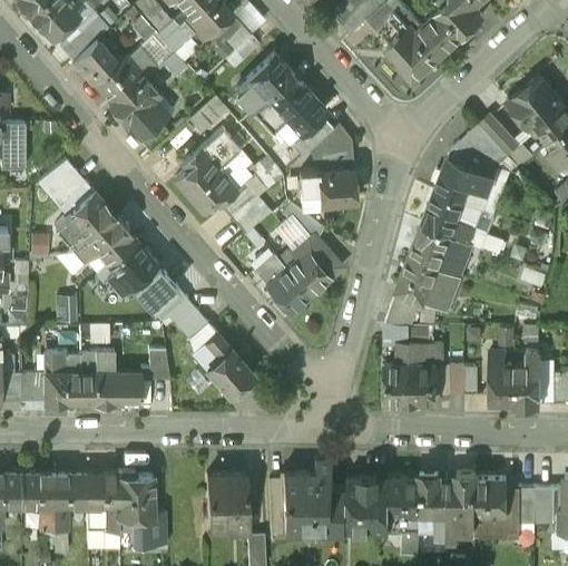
[(19,0),(30,12),(43,0),(19,0)]
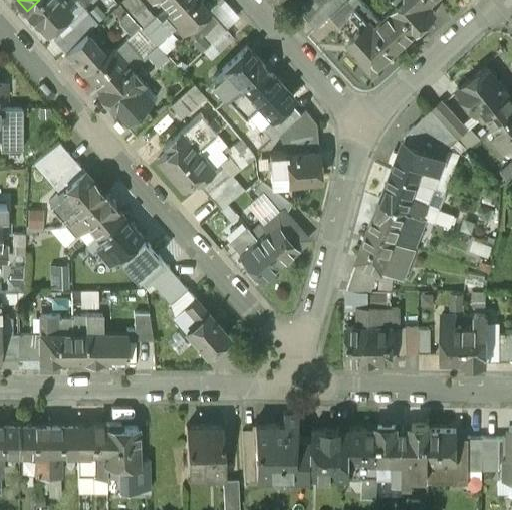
[(39,0),(27,11),(47,34),(67,17),(63,12),(73,3),(70,0),(39,0)]
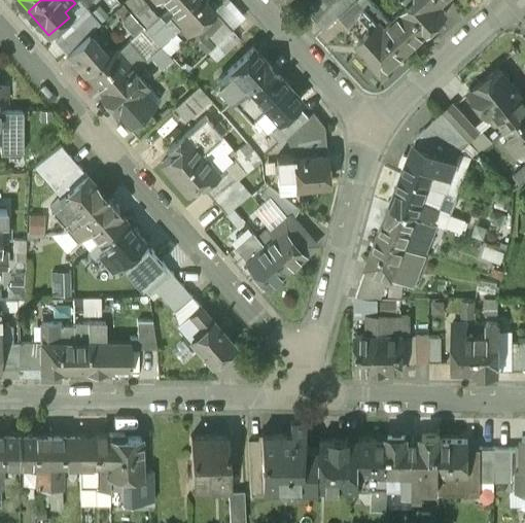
[(178,0),(171,7),(178,15),(172,22),(186,38),(215,13),(204,1),(203,0),(178,0)]
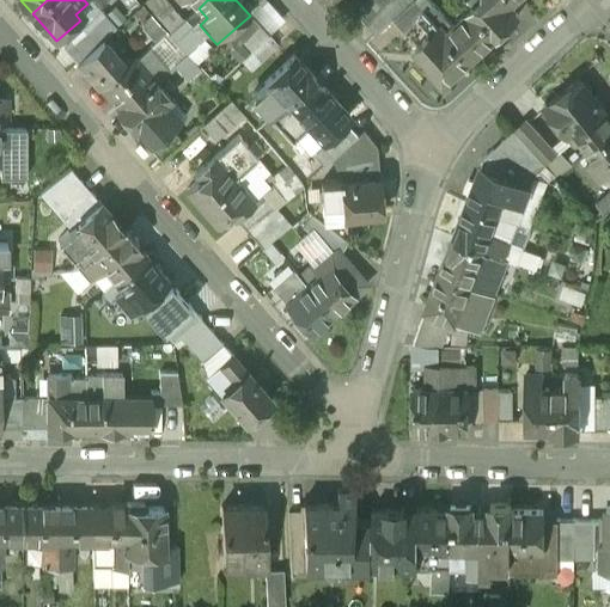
[(392,0),(371,0),(357,14),(367,26),(395,2),(392,0)]
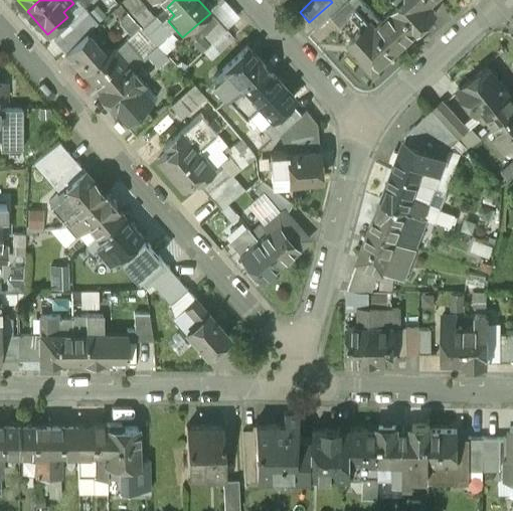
[(367,0),(363,0),(355,8),(371,25),(376,30),(382,24),(367,8),(371,4),(367,0)]
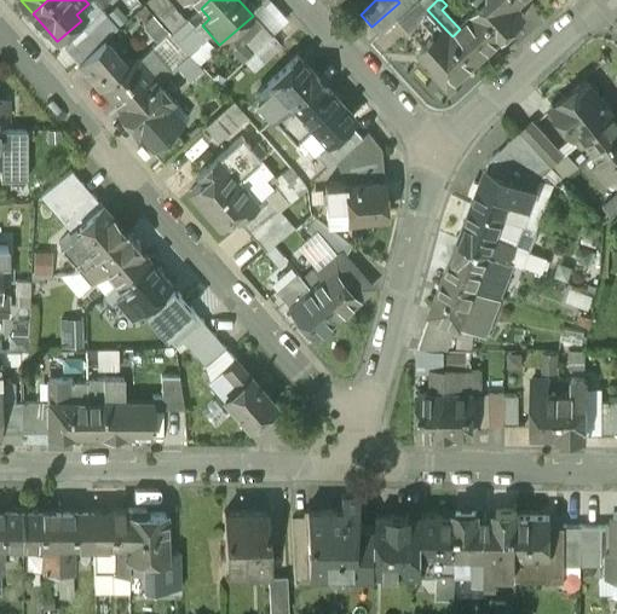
[(491,0),(492,1),(482,11),(506,38),(528,19),(518,10),(525,3),(523,0),(491,0)]
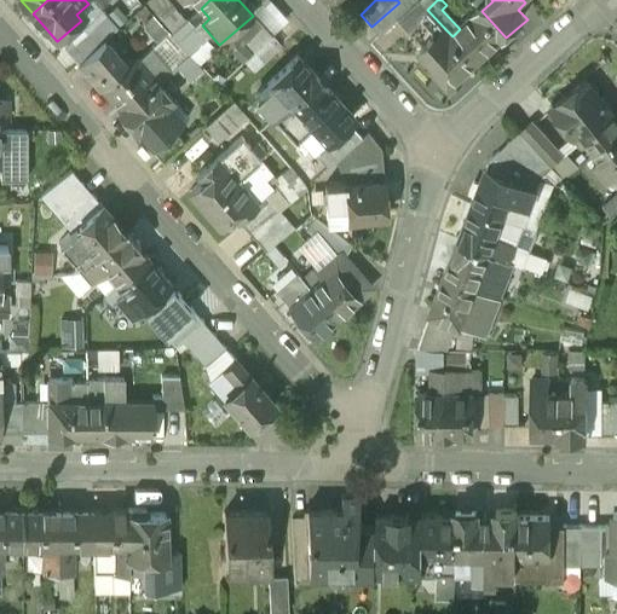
[(424,7),(415,16),(424,24),(425,23),(439,38),(447,30),(427,10),(426,10),(424,7)]
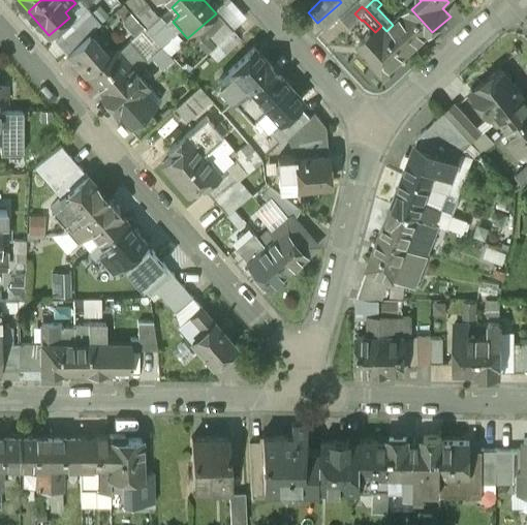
[(393,25),(386,31),(408,55),(432,32),(411,9),(393,25)]
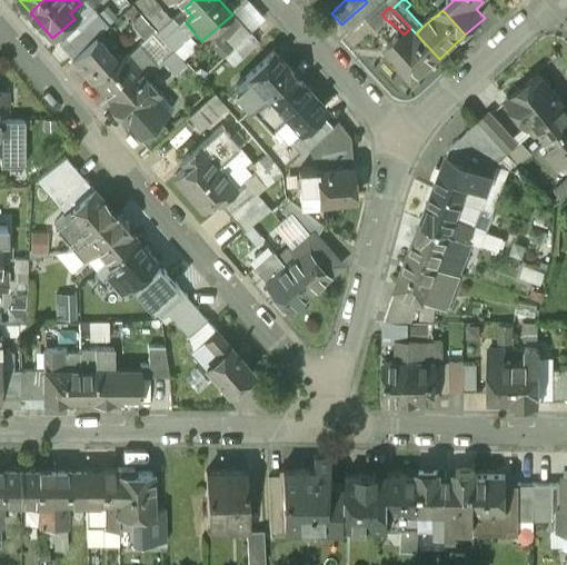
[(97,16),(70,39),(81,51),(108,28),(97,16)]
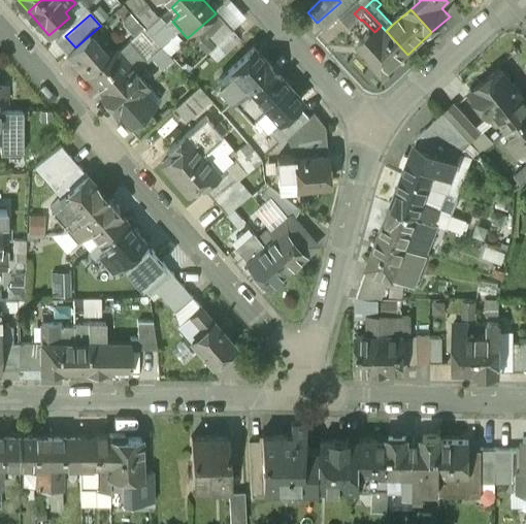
[(386,31),(381,26),(374,32),(362,44),(375,59),(372,62),(384,75),(407,55),(386,31)]
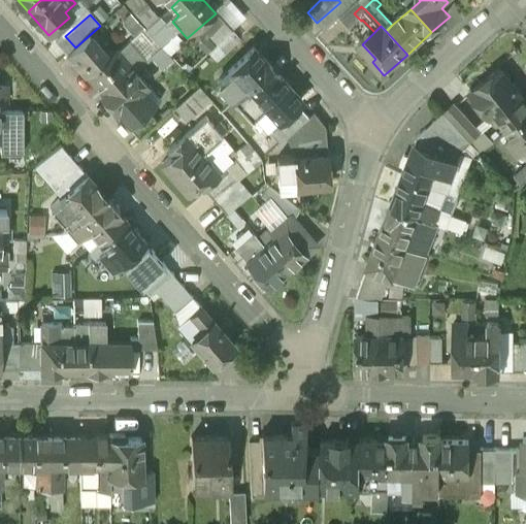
[(110,59),(91,36),(68,57),(88,78),(89,77),(105,95),(106,95),(135,70),(131,66),(141,56),(130,43),(120,54),(118,52),(110,59)]
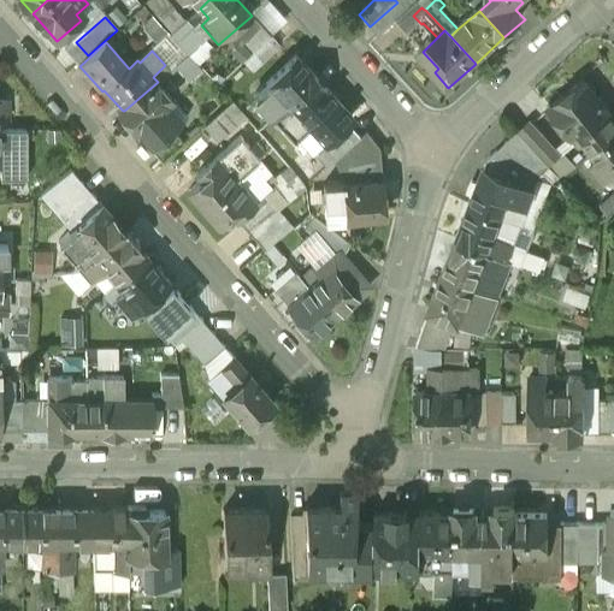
[(183,48),(171,58),(179,66),(190,57),(183,48)]
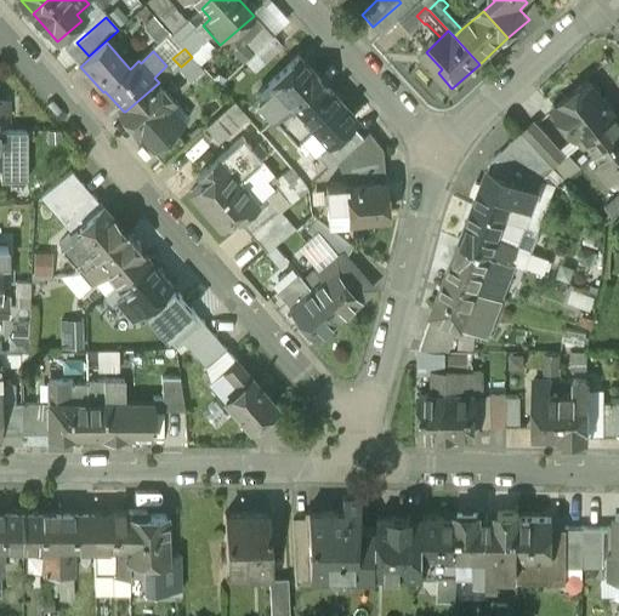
[(299,60),(262,92),(276,107),(285,98),(293,107),(319,81),(299,60)]
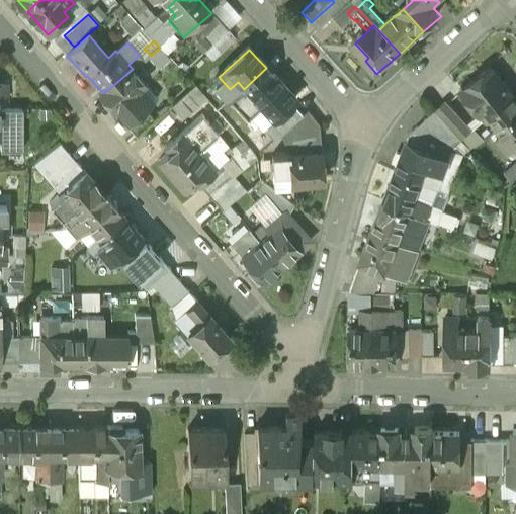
[(133,69),(104,93),(103,93),(101,94),(115,109),(145,84),(144,82),(155,72),(144,60),(133,70),(133,69)]
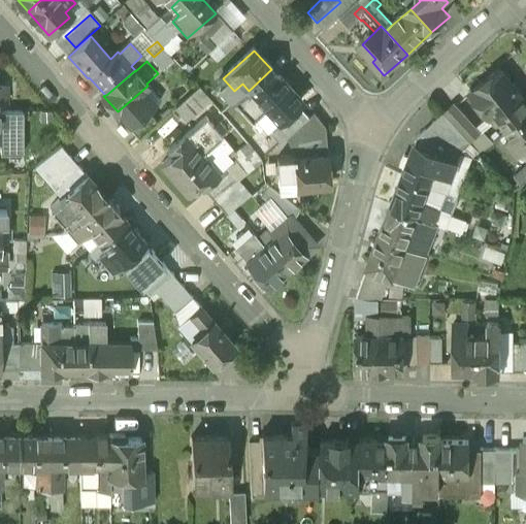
[(301,102),(271,69),(249,91),(254,96),(240,109),(253,123),(267,110),(278,123),(301,102)]
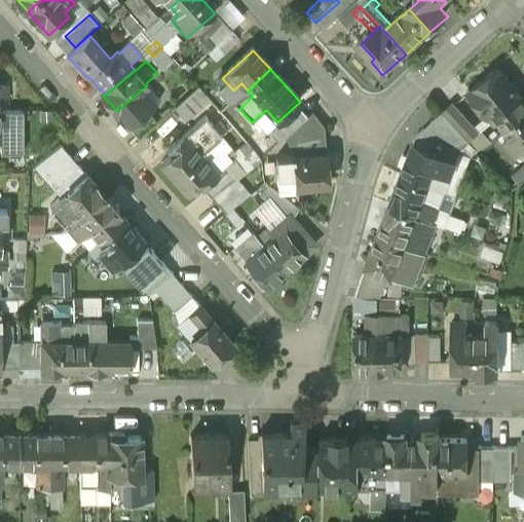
[(523,100),(500,70),(471,94),(496,126),(500,123),(508,133),(509,133),(523,120),(523,100)]
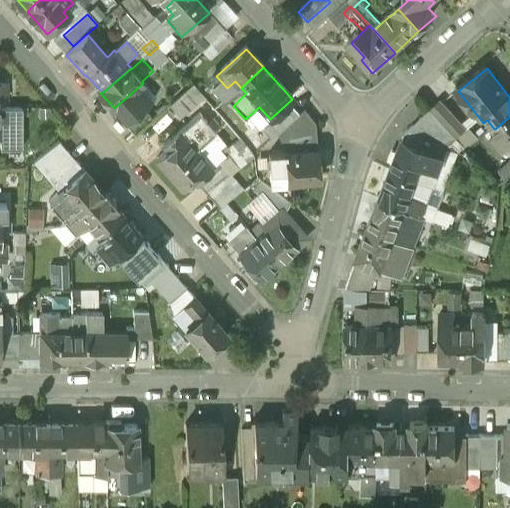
[(9,87),(0,87),(0,101),(9,101),(9,87)]
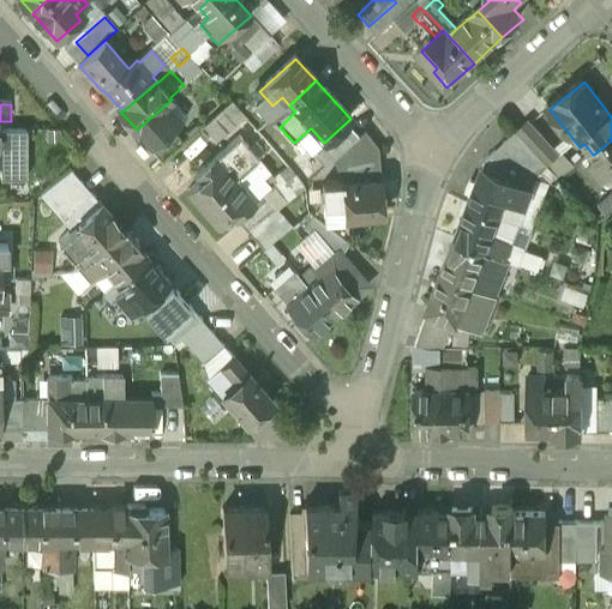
[(233,104),(205,128),(219,143),(245,119),(233,104)]
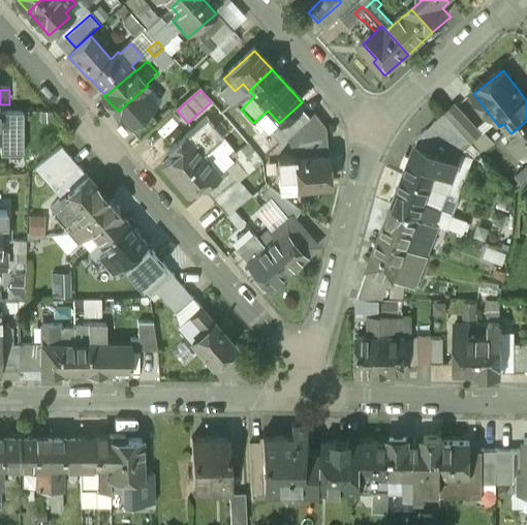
[(484,133),(458,105),(447,116),(472,144),(473,144),(484,133)]
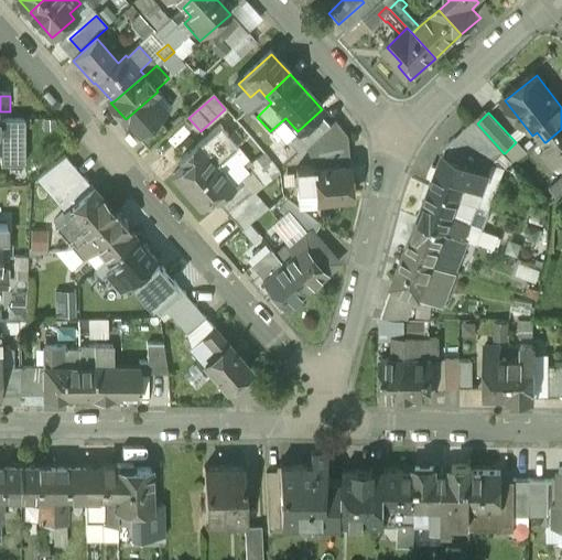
[(321,117),(292,143),(301,153),(306,148),(330,127),(321,117)]
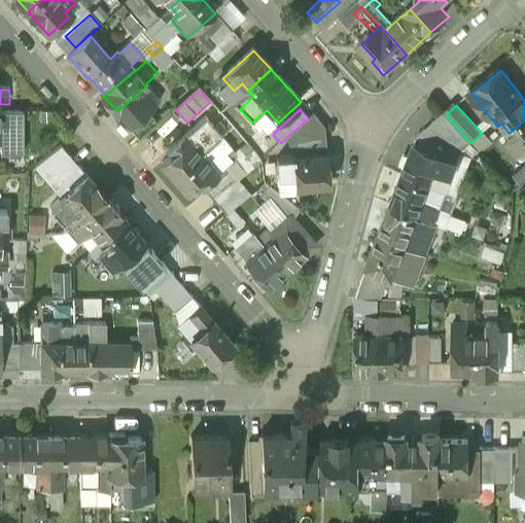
[(0,113),(0,147),(2,147),(2,155),(24,154),(24,113),(0,113)]
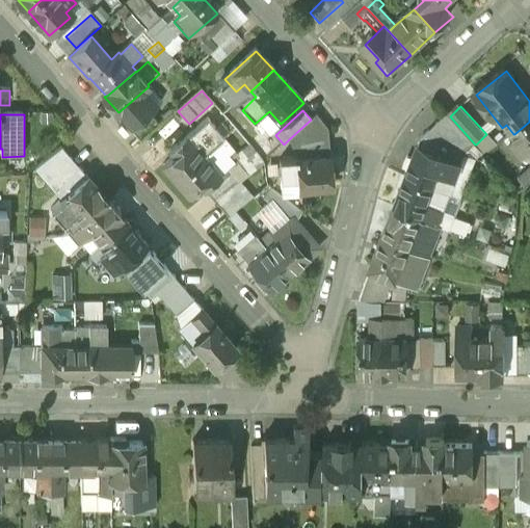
[(149,114),(131,130),(142,142),(160,127),(149,114)]
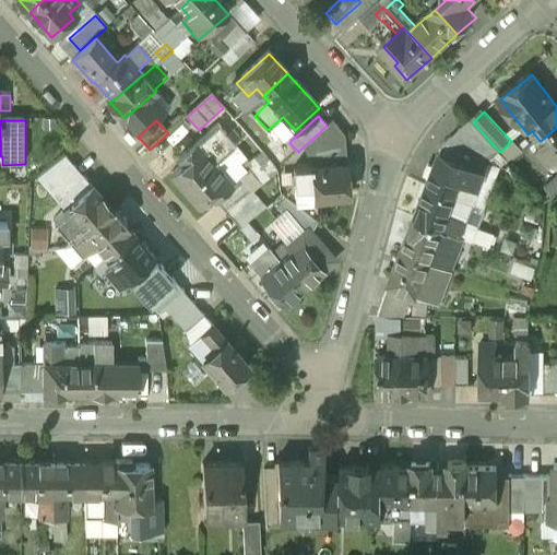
[(327,126),(304,146),(313,164),(347,161),(345,138),(332,121),(327,126)]
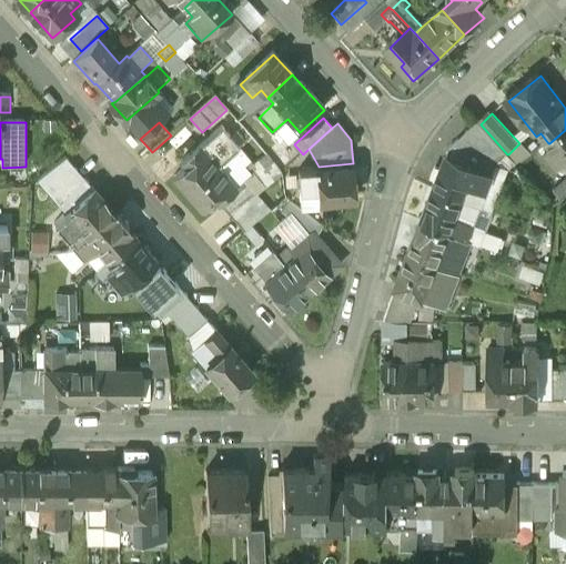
[(481,124),(479,123),(458,143),(476,163),(496,171),(507,154),(481,124)]
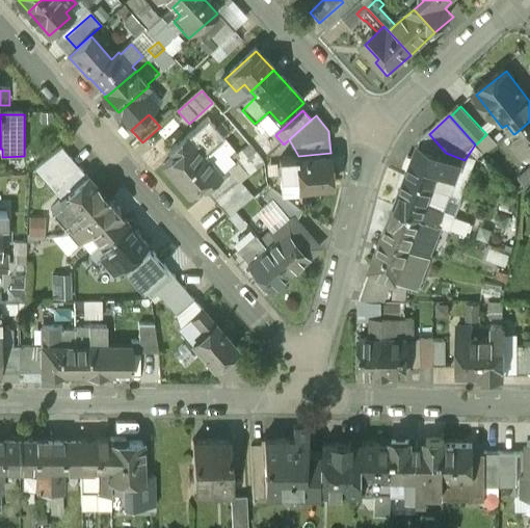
[(529,122),(514,134),(520,141),(510,149),(520,160),(529,153),(529,122)]
